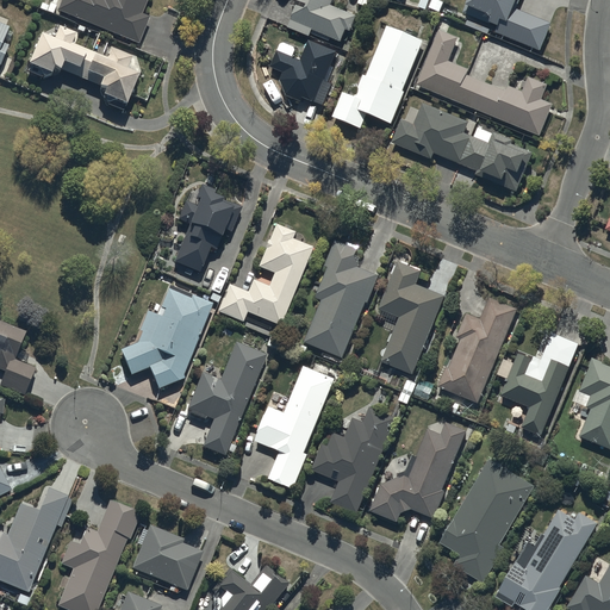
[(60,0),(57,8),(138,43),(150,14),(143,12),(147,0),(60,0)]
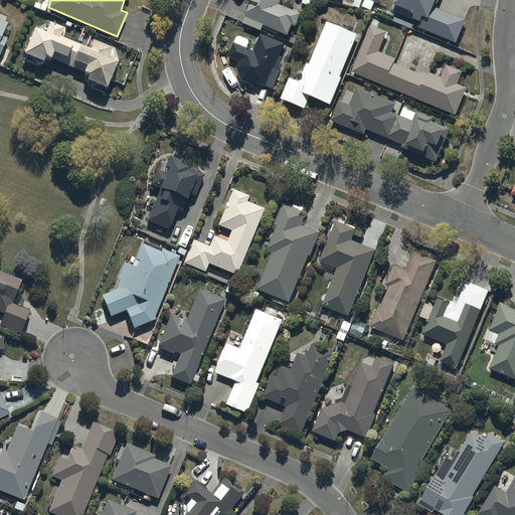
[(261,28),(262,26),(279,33),(280,30),(287,34),(292,23),(295,24),(301,12),(279,3),(280,0),(245,0),(244,2),(249,4),(242,21),(261,28)]
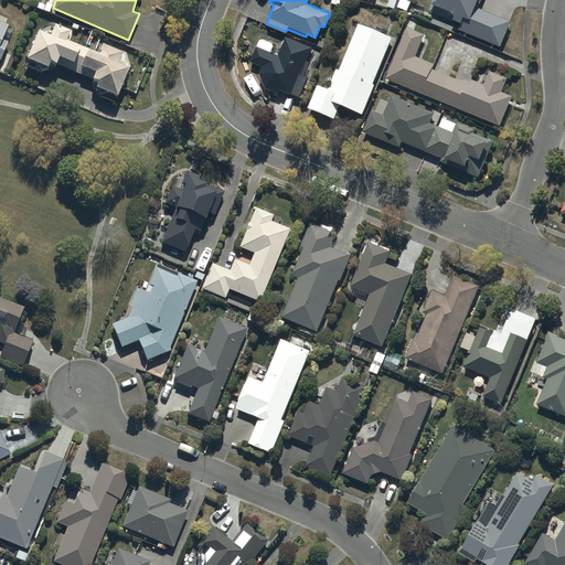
[(460,24),(459,28),(501,45),(511,20),(479,7),(481,0),(432,0),(432,1),(433,1),(429,10),(434,11),(430,21),(452,30),(456,22),(460,24)]
